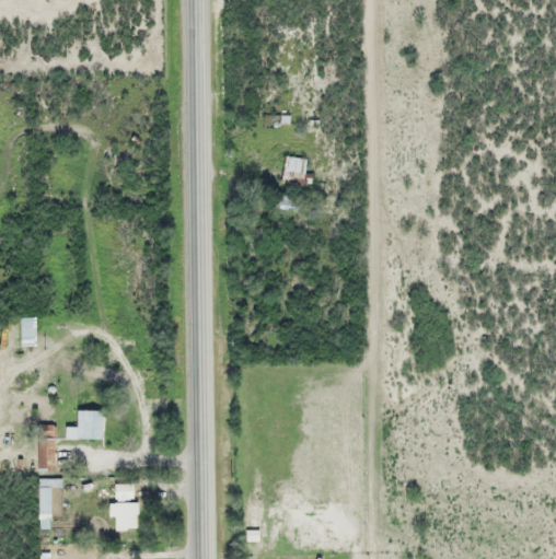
[(308,159),(288,156),(285,179),(304,183),(308,159)]
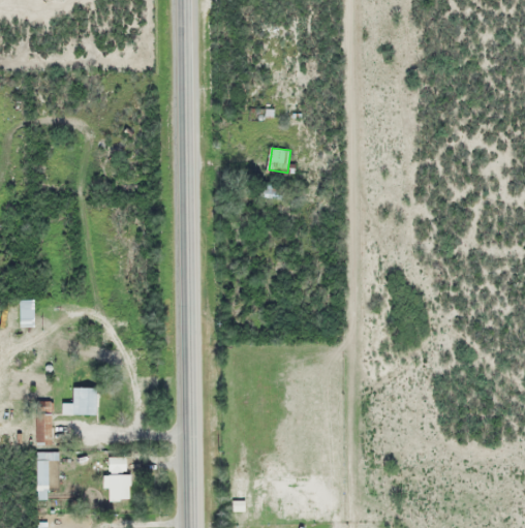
[(254,199),(285,197),(285,183),(253,185),(254,199)]
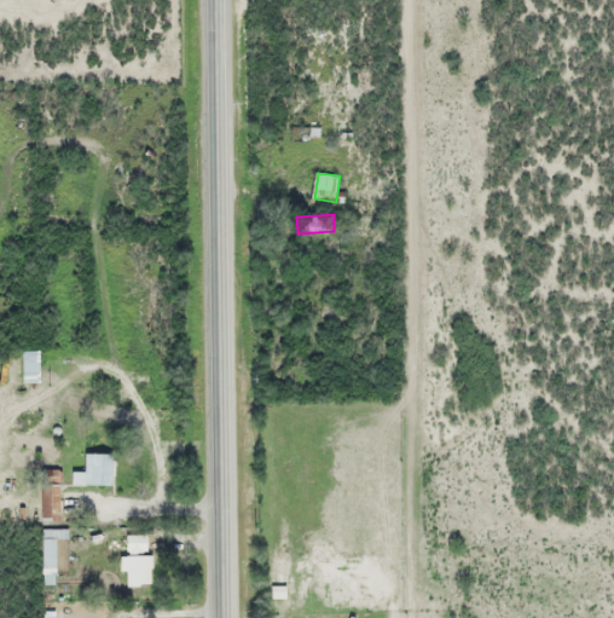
[(23,351),(23,383),(40,383),(40,351),(23,351)]
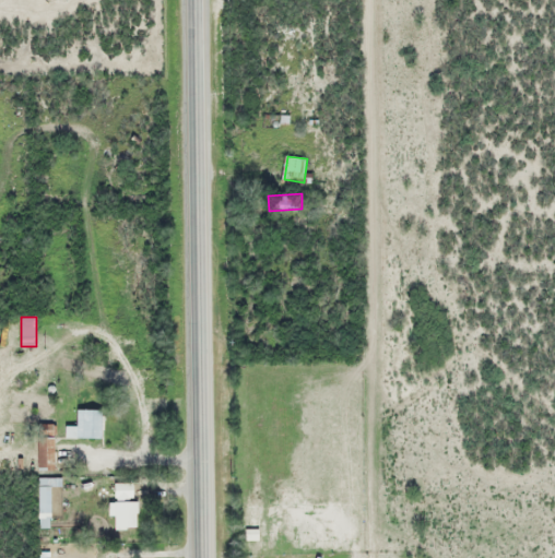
[(104,408),(78,408),(78,427),(69,427),(69,438),(104,438),(104,408)]
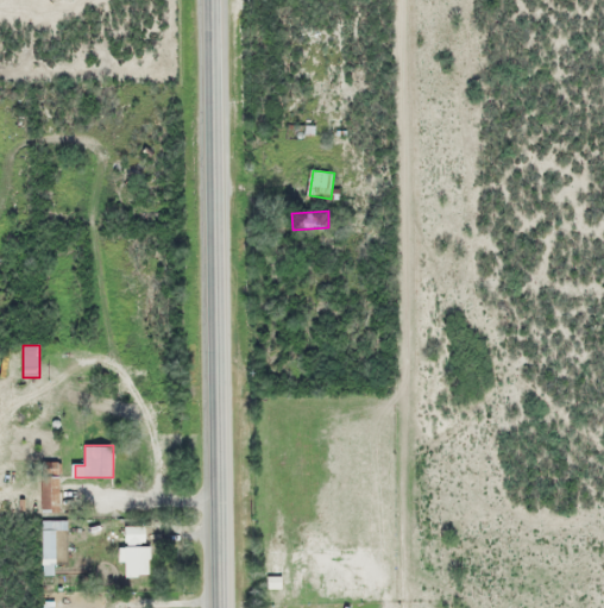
[(62,476),(45,476),(45,512),(62,512),(62,476)]
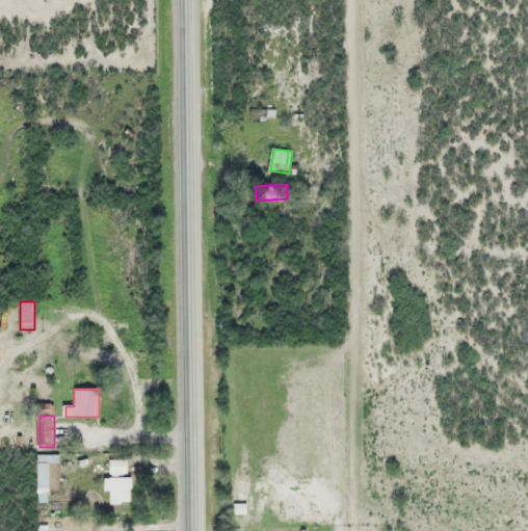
[(109,502),(132,502),(131,459),(108,460),(109,502)]
